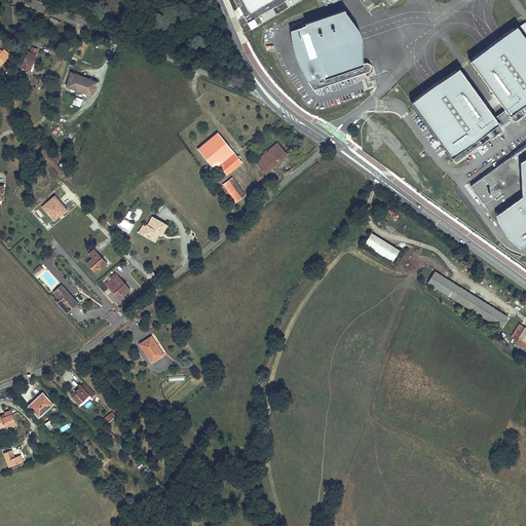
[(271,0),(241,0),(250,12),(271,0)]
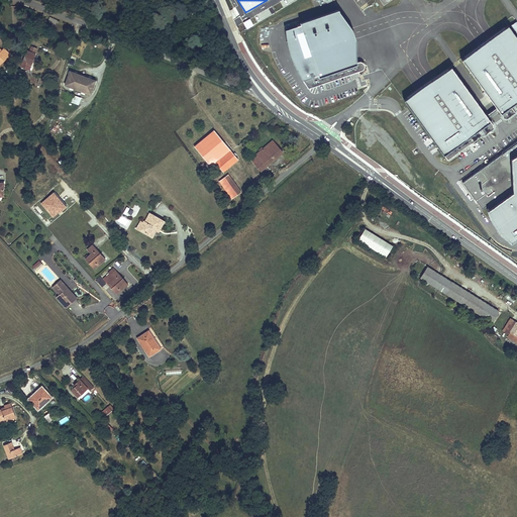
[(343,9),(307,21),(307,23),(324,72),(360,61),(360,36),(358,32),(356,25),(343,9)]
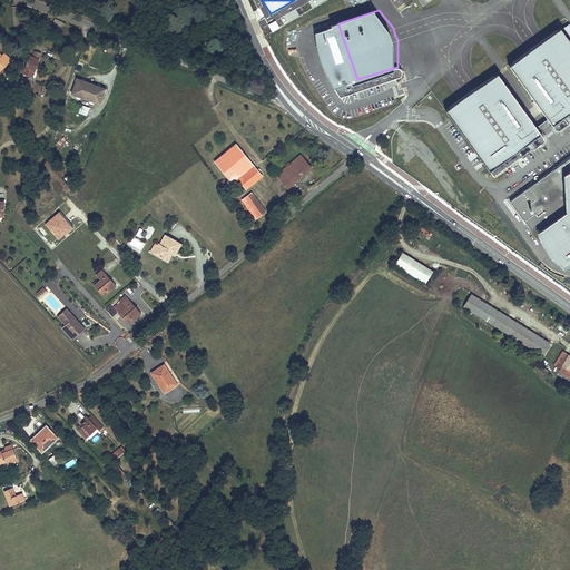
[(357,79),(338,26),(321,32),(321,40),(323,51),(326,61),(330,70),(334,79),(338,86),(357,79)]
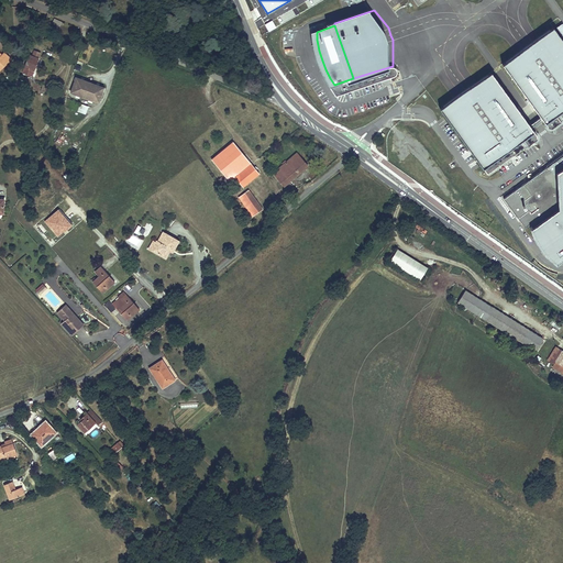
[(562,119),(562,43),(552,28),(527,46),(500,65),(545,127),(547,128),(548,128),(548,129),(549,129),(550,129),(551,129),(552,128),(562,119)]
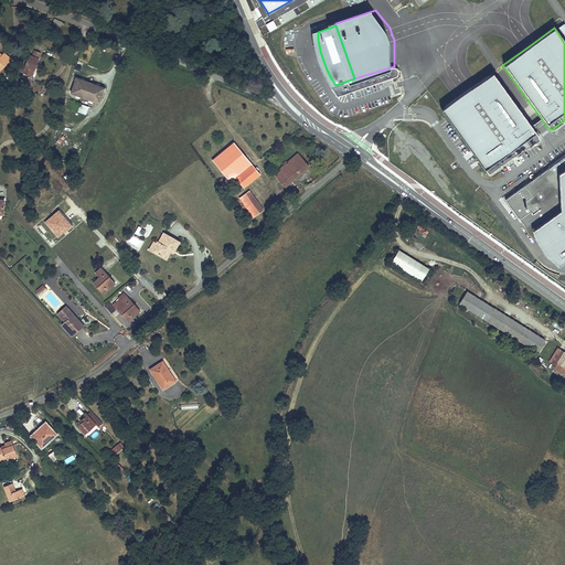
[(29,55),(23,73),(32,76),(41,53),(34,51),(32,56),(29,55)]
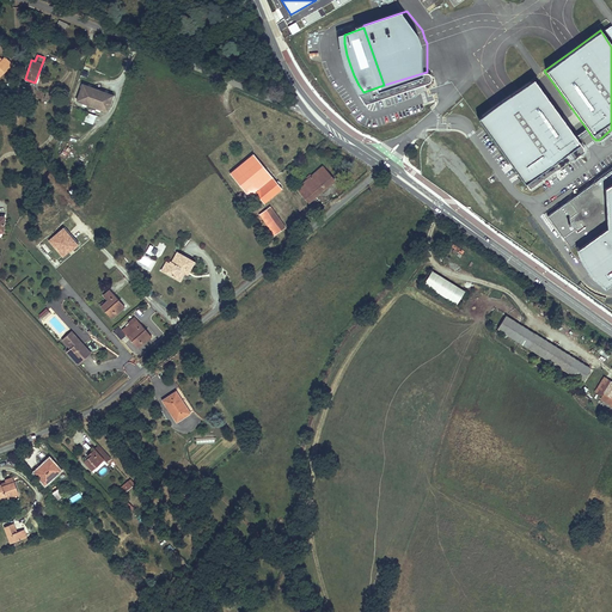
[(384,85),(363,92),(356,95),(363,104),(433,81),(432,69),(427,72),(384,85)]
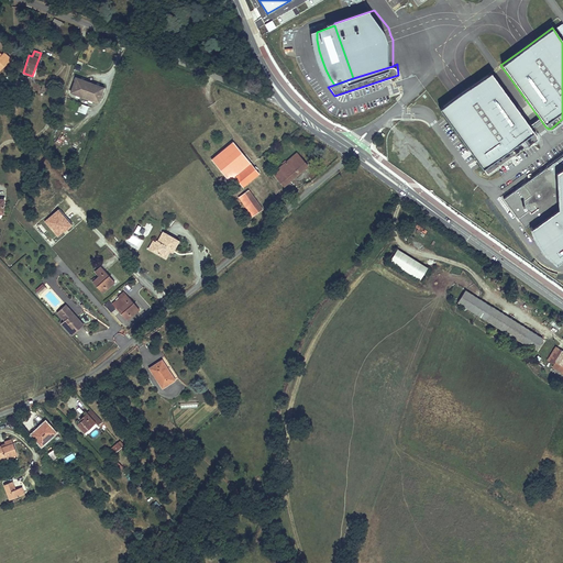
[(534,135),(489,73),(464,91),(439,110),(486,176),(533,141),(534,141),(534,140),(536,140),(536,139),(536,138),(536,136),(536,135),(534,135)]
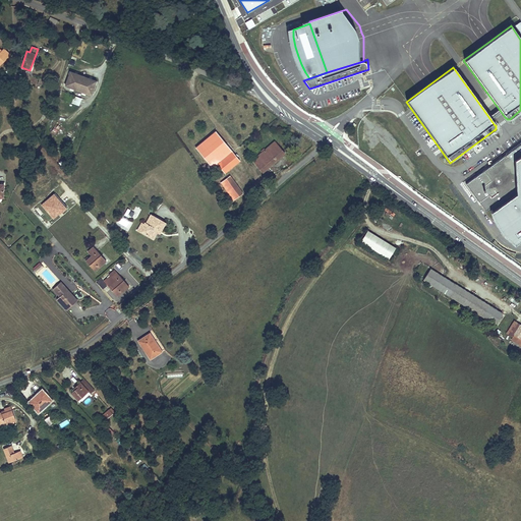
[(68,71),(67,74),(93,83),(94,80),(68,71)]
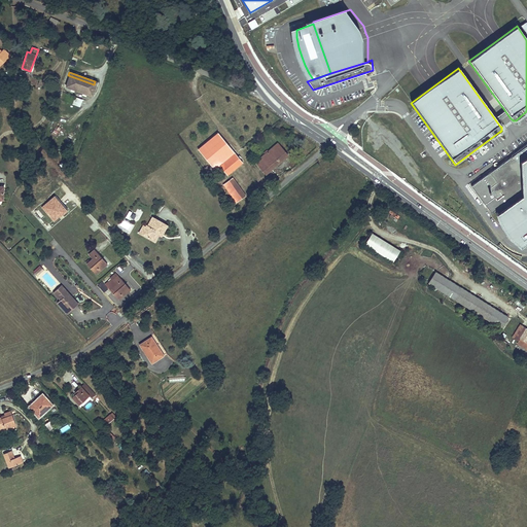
[(94,84),(68,75),(64,86),(90,96),(94,84)]
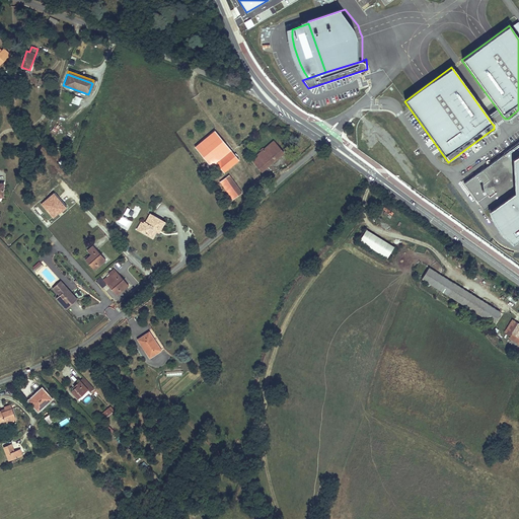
[(71,102),(79,105),(82,98),(74,95),(71,102)]
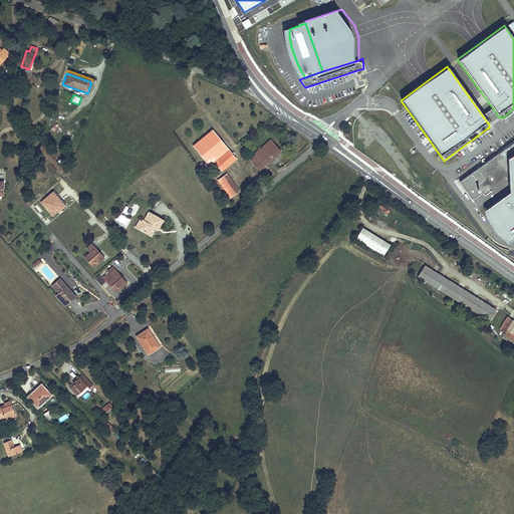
[(213,162),(229,150),(213,129),(193,145),(209,165),(213,162)]
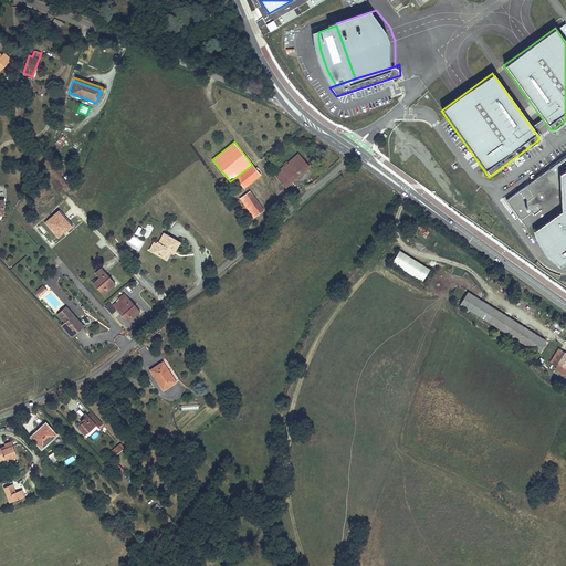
[(283,188),(308,166),(297,154),(289,163),(286,160),(282,165),(283,167),(272,176),(283,188)]
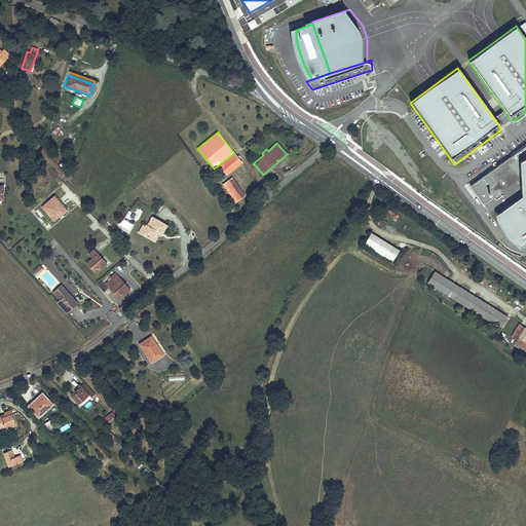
[(525,146),(522,150),(525,178),(525,184),(498,202),(500,209),(500,212),(505,221),(511,227),(519,233),(525,228),(525,146)]
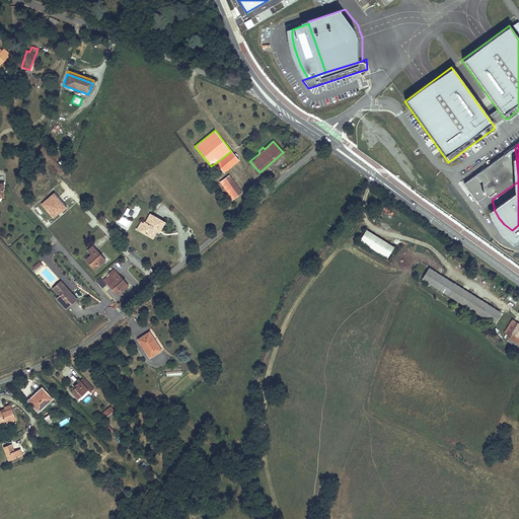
[(518,181),(518,175),(515,148),(464,182),(485,212),(494,206),(492,200),(518,181)]
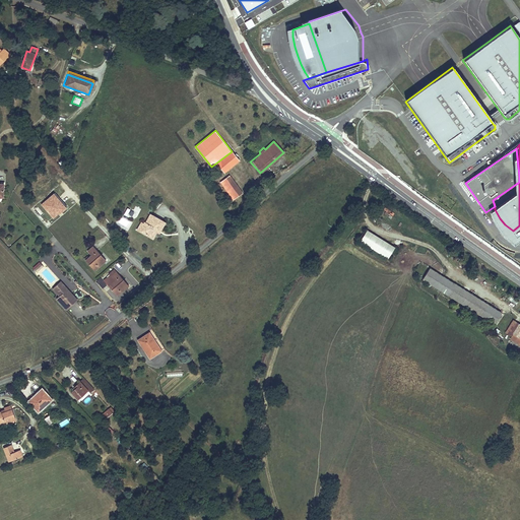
[(232,151),(215,164),(217,167),(220,171),(222,174),(239,160),(232,151)]
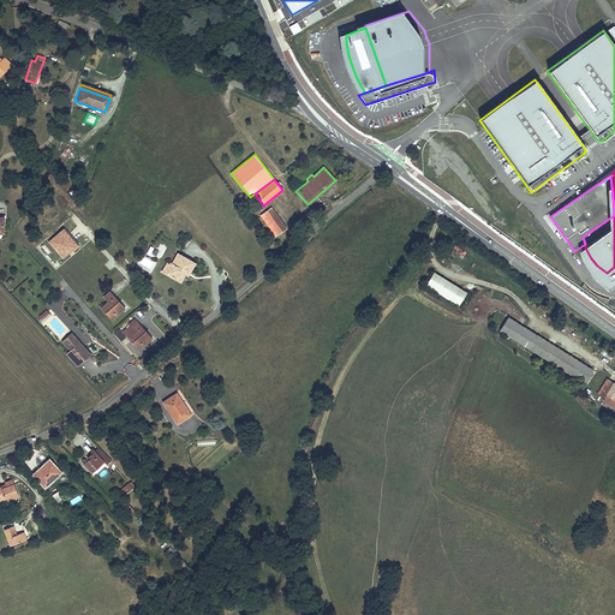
[(286,228),(272,208),(261,216),(276,237),(286,228)]
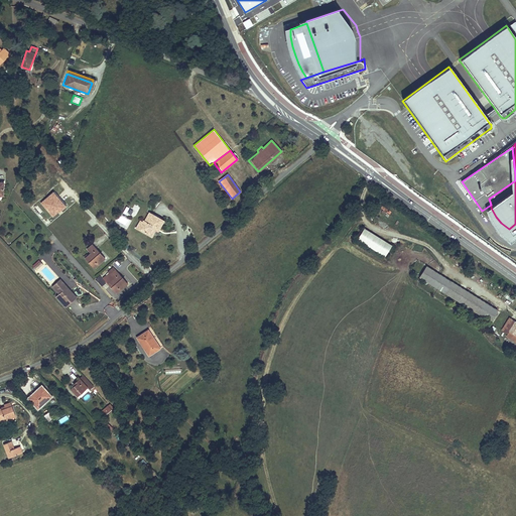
[(67,206),(54,191),(42,203),(53,217),(67,206)]
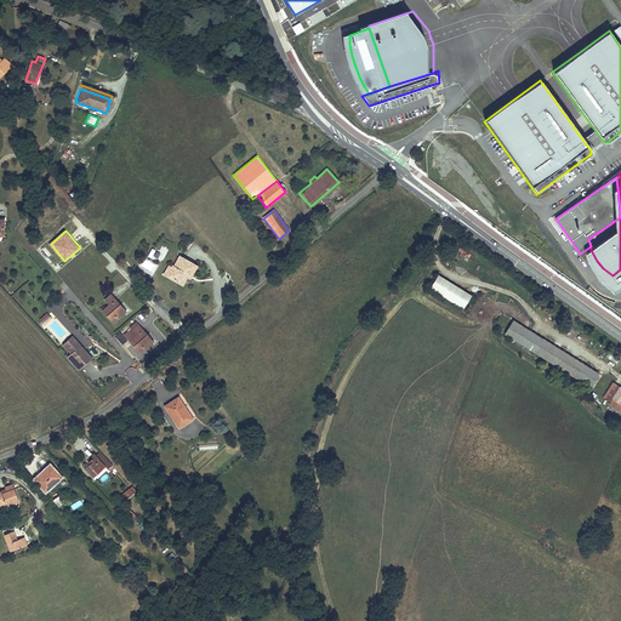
[(192,267),(178,260),(174,269),(171,268),(170,267),(167,269),(165,275),(172,280),(171,283),(176,285),(177,283),(181,284),(184,279),(183,279),(184,277),(188,278),(192,272),(191,271),(192,267)]
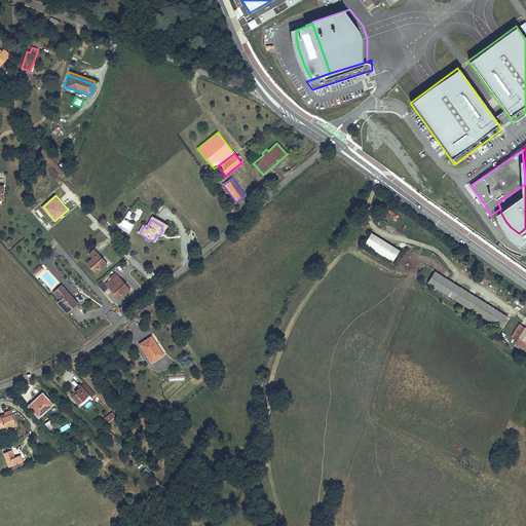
[(145,239),(146,237),(140,233),(142,228),(140,227),(136,234),(145,239)]
